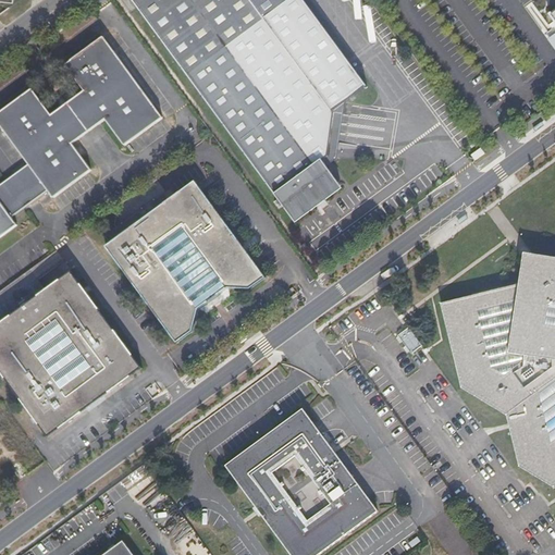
[(336,186),(337,182),(320,159),(327,156),(333,111),(332,110),(365,85),(301,0),(134,0),(282,205),(283,204),(292,216),(296,216),(336,186)]
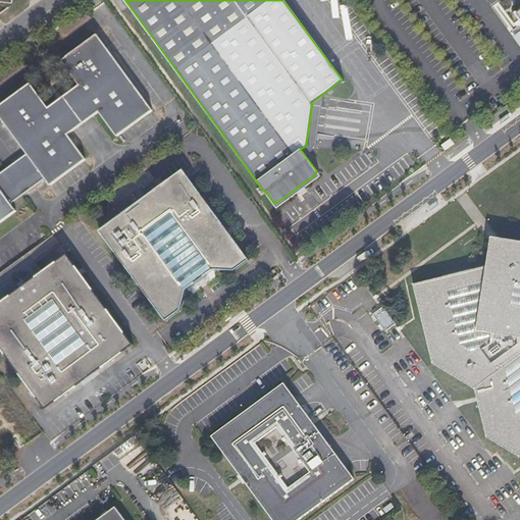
[(62,95),(82,121),(97,110),(115,135),(151,108),(96,33),(59,59),(78,84),(70,89),(62,95)]
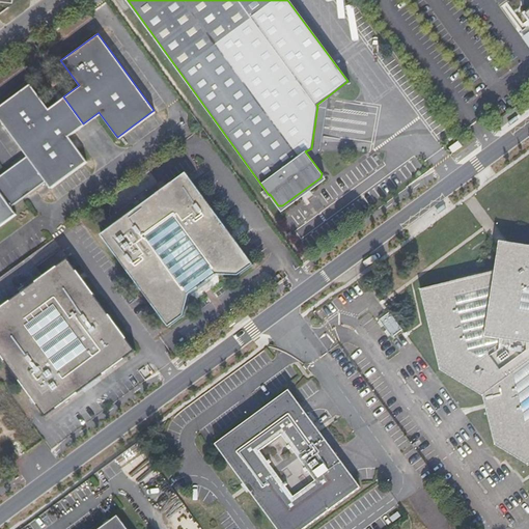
[(0,119),(26,155),(45,179),(49,187),(85,160),(68,135),(83,123),(63,96),(56,101),(48,107),(29,83),(0,104),(0,119)]
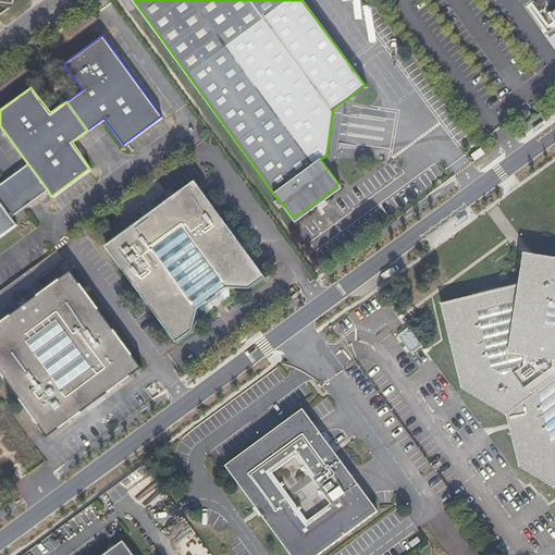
[(66,101),(75,95),(70,87),(61,94),(66,101)]
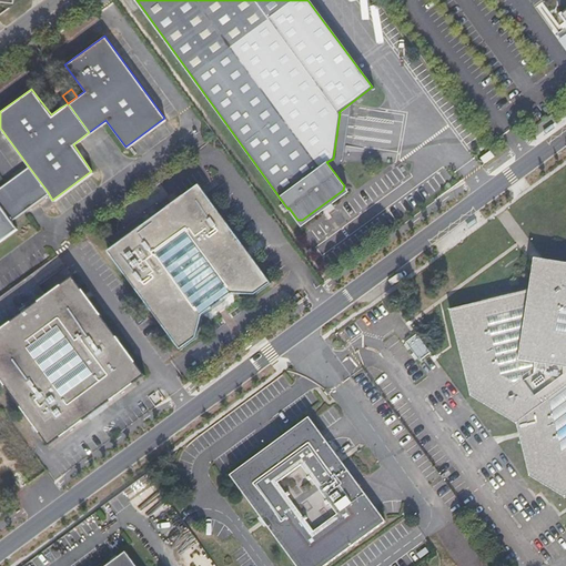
[(56,101),(60,108),(68,103),(62,95),(56,101)]
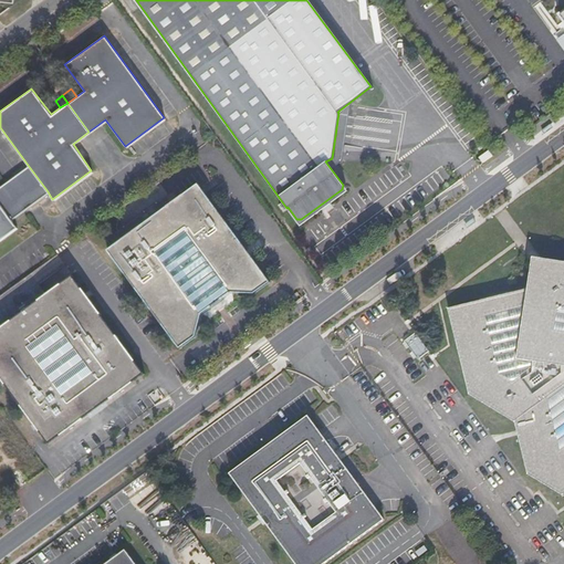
[(541,131),(549,125),(546,122),(539,127),(541,131)]
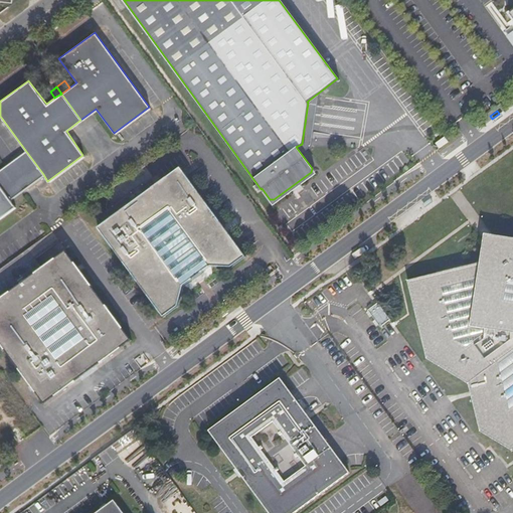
[(490,156),(496,151),(494,148),(487,153),(490,156)]
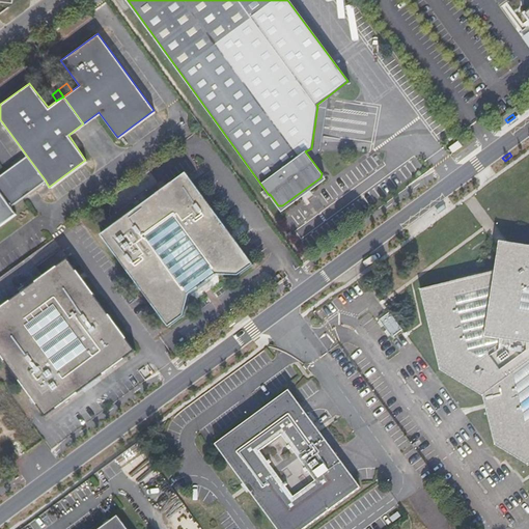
[(3,171),(22,196),(45,179),(26,155),(3,171)]
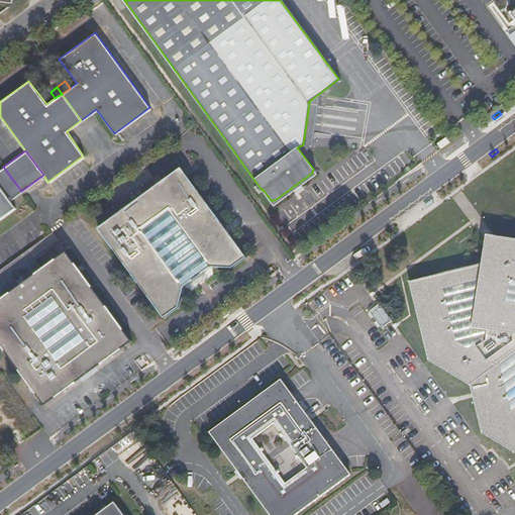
[(0,187),(9,200),(21,191),(3,167),(0,169),(0,187)]
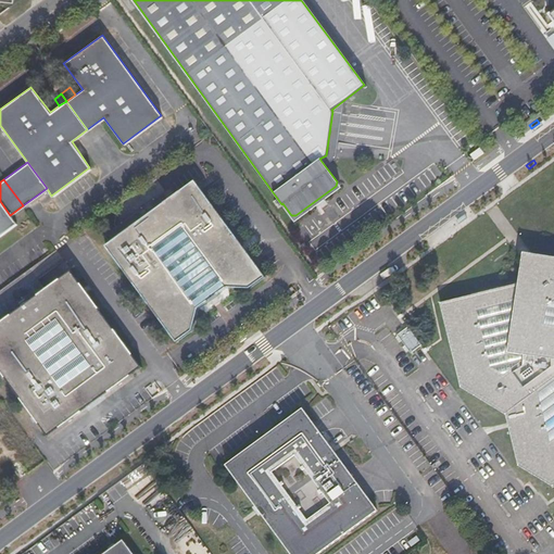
[(248,286),(263,275),(192,180),(104,244),(176,340),(190,329),(198,305),(226,285),(248,286)]
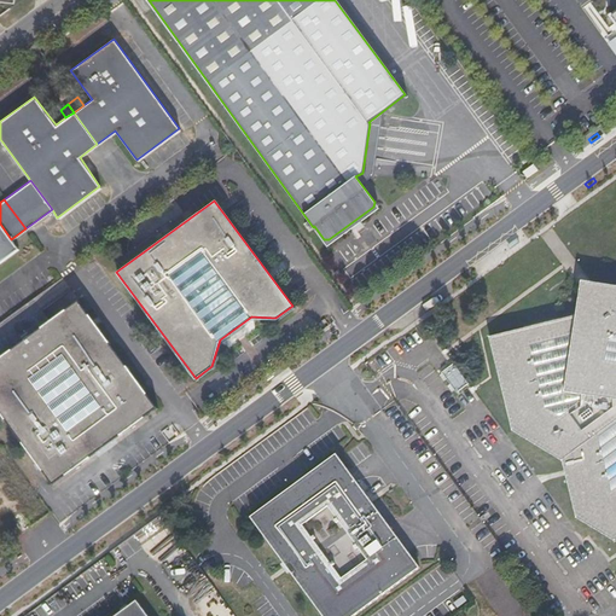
[(0,260),(17,248),(11,239),(0,224),(0,260)]
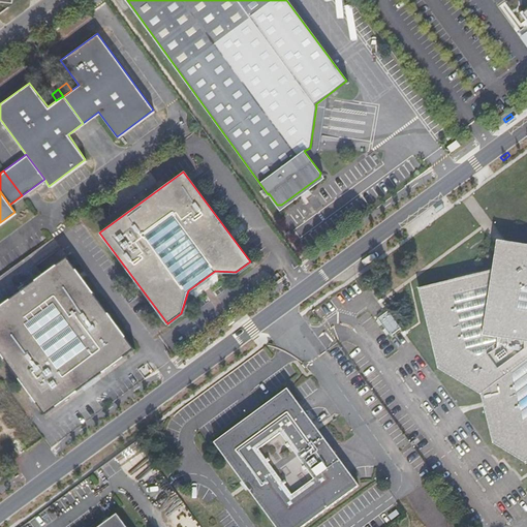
[(135,194),(99,222),(104,228),(140,200),(135,194)]
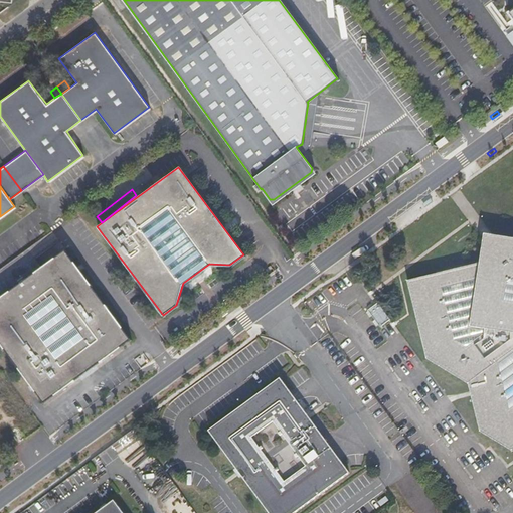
[(512,235),(512,236),(483,232),(479,261),(406,280),(426,356),(467,381),(480,429),(511,448),(512,446),(512,235)]
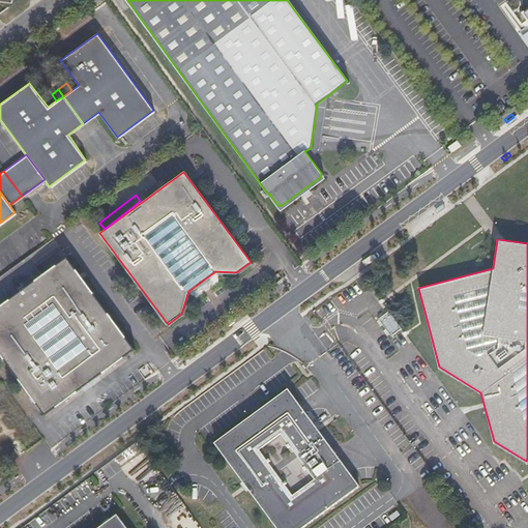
[(0,354),(42,414),(134,348),(66,259),(0,306),(0,354)]
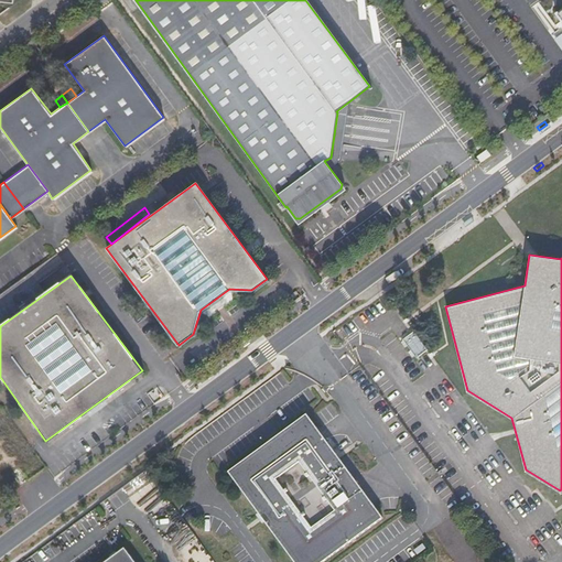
[(295,561),(317,561),(381,515),(306,413),(228,471),(295,561)]
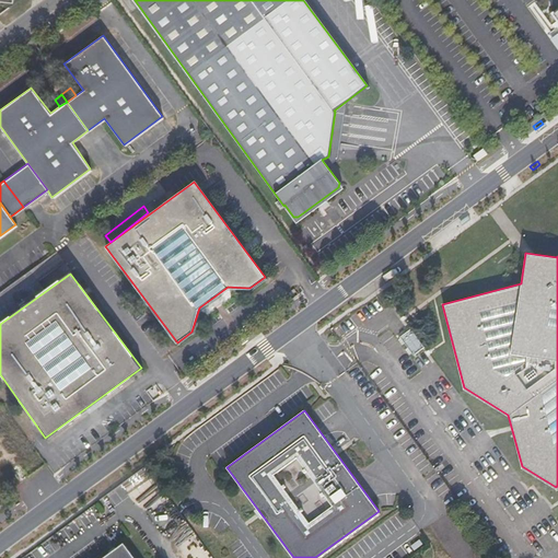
[(135,557),(124,543),(102,557),(135,557)]
